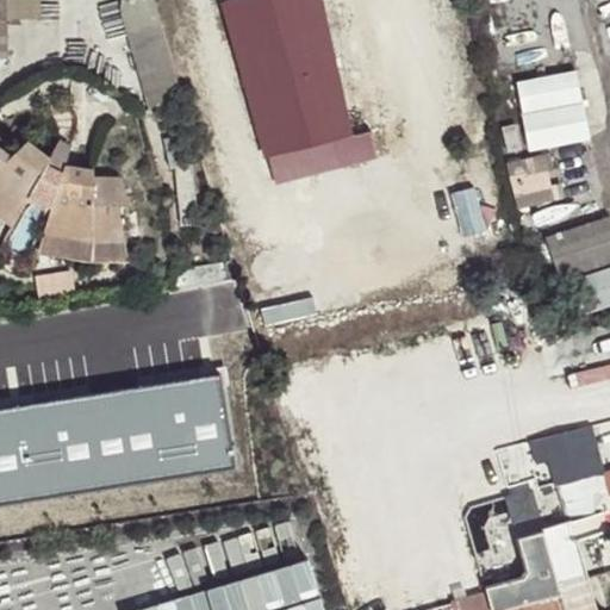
[(381,129),(346,0),(237,0),(221,4),(248,98),(222,104),(207,109),(217,141),(240,135),(259,206),(293,198),(281,154),(381,129)]
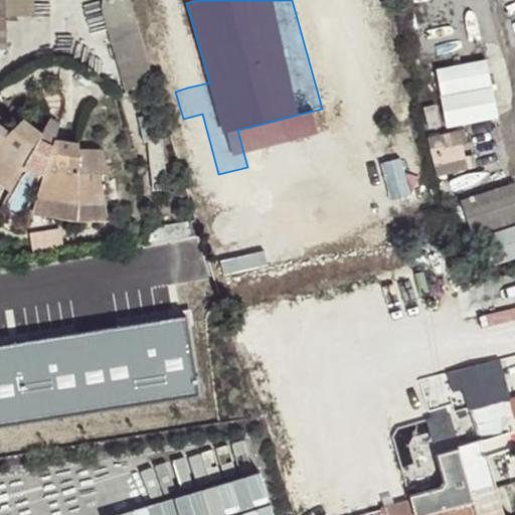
[(439,70),(446,128),(497,121),(490,64),(439,70)]
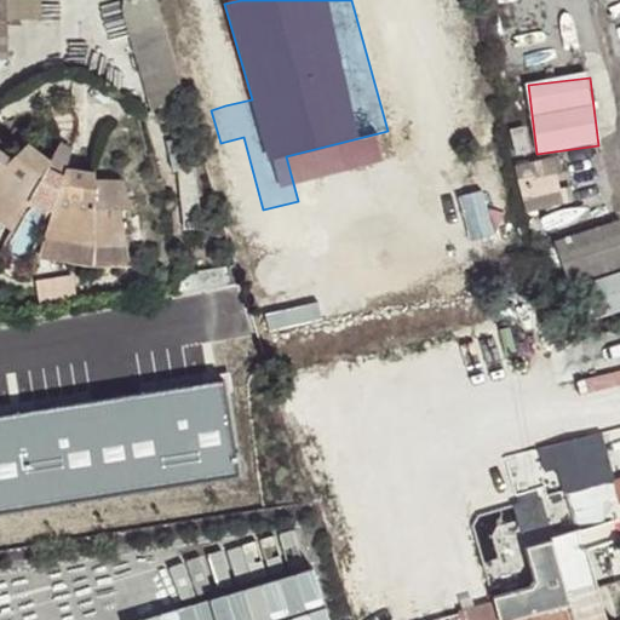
[(44,172),(50,162),(29,143),(10,159),(0,150),(0,190),(24,211),(29,202),(52,212),(46,229),(93,236),(93,231),(125,231),(121,208),(132,208),(125,182),(97,182),(96,172),(67,168),(62,181),(44,172)]
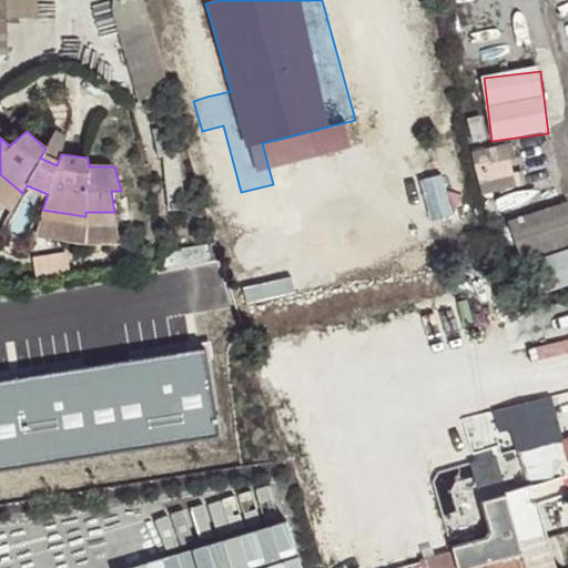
[(54,131),(46,149),(40,158),(57,165),(61,154),(67,137),(54,131)]
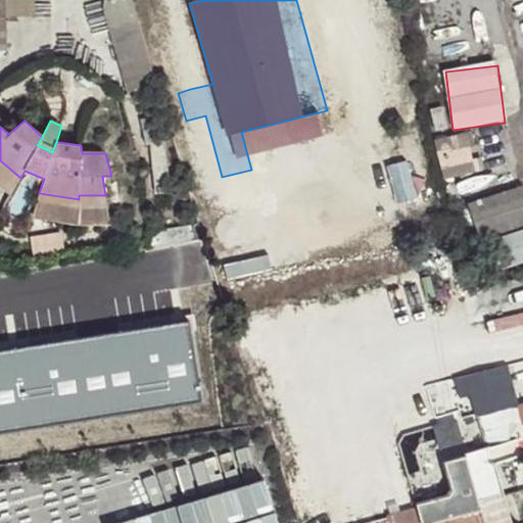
[(449,175),(484,169),(476,129),(442,135),(449,175)]
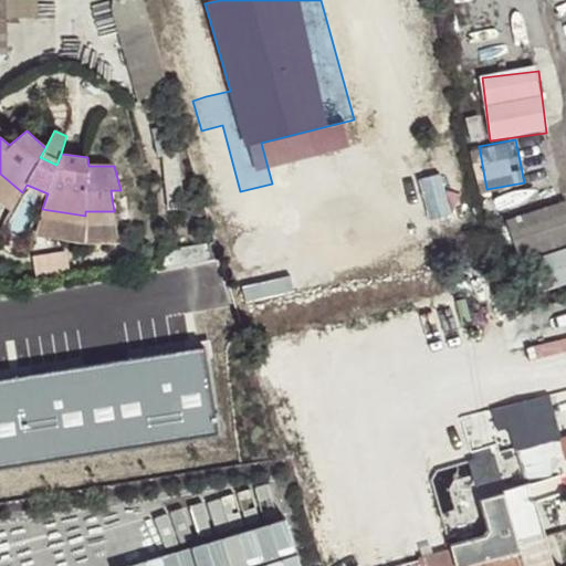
[(0,174),(0,200),(12,210),(22,192),(0,174)]
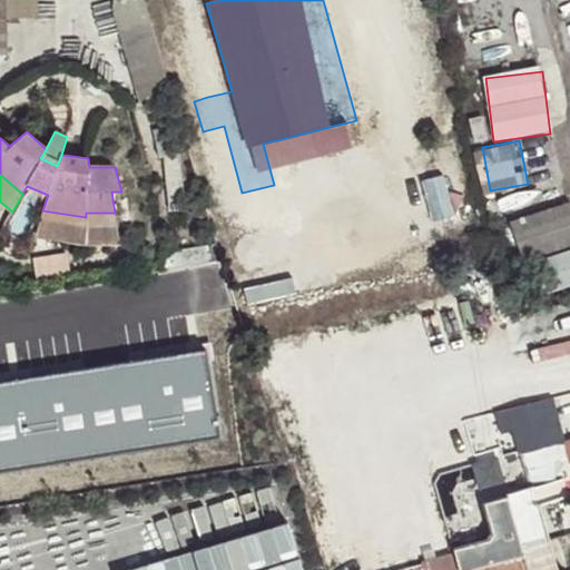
[(503,209),(517,249),(569,232),(569,208),(563,190),(503,209)]
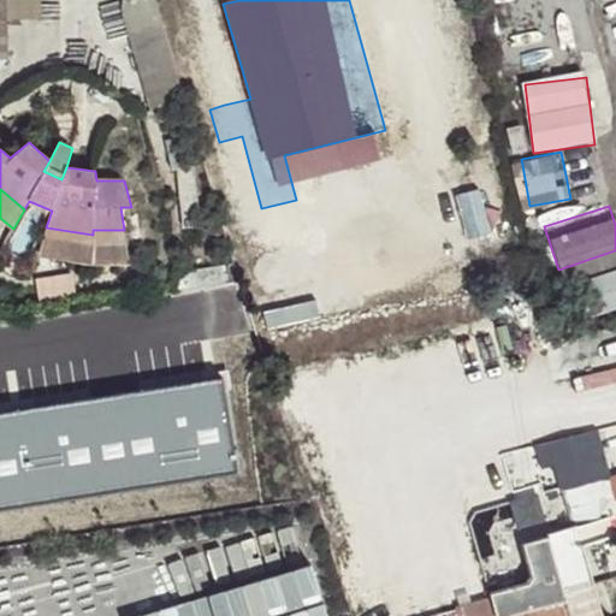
[(126,246),(124,230),(93,230),(93,235),(46,227),(43,240),(94,246),(126,246)]
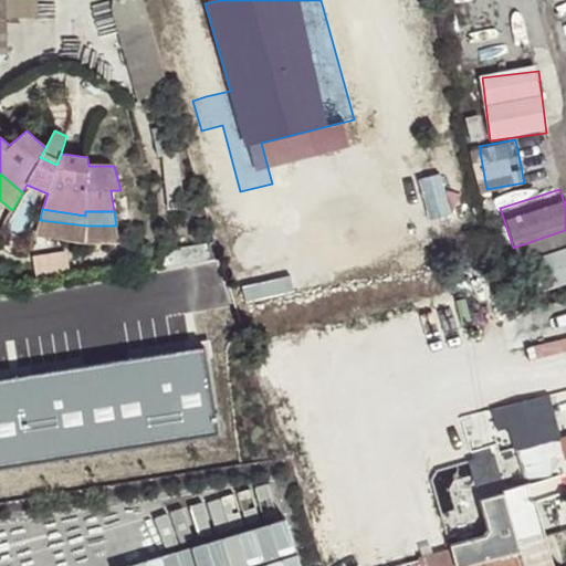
[(565,233),(522,248),(532,281),(565,269),(565,233)]
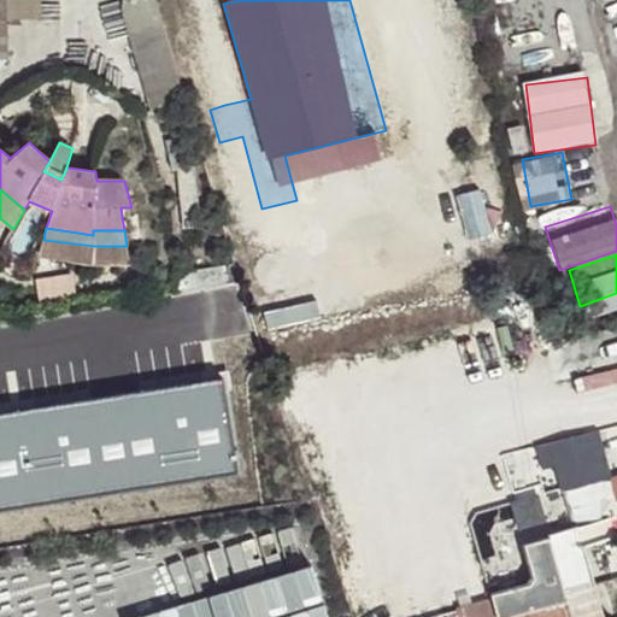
[(225,387),(0,421),(0,515),(239,480),(225,387)]
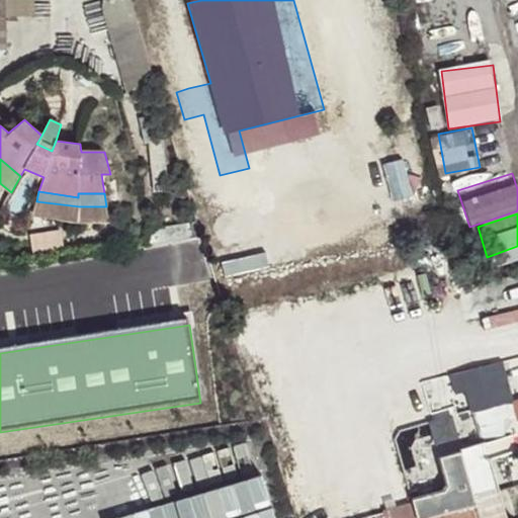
[(256,443),(187,457),(192,483),(200,481),(199,480),(261,467),(256,443)]
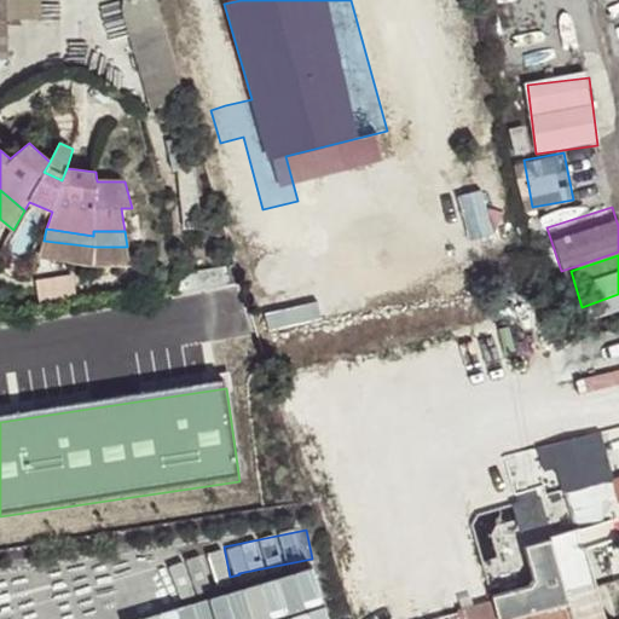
[(455,615),(456,618),(606,618),(584,548),(554,556),(567,601),(512,618),(496,618),(492,605),(455,615)]
